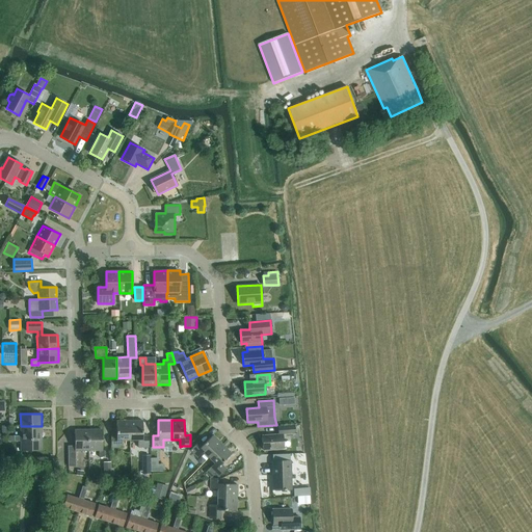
[(130,440),(130,421),(116,421),(116,436),(111,436),(111,447),(122,447),(122,440),(130,440)]
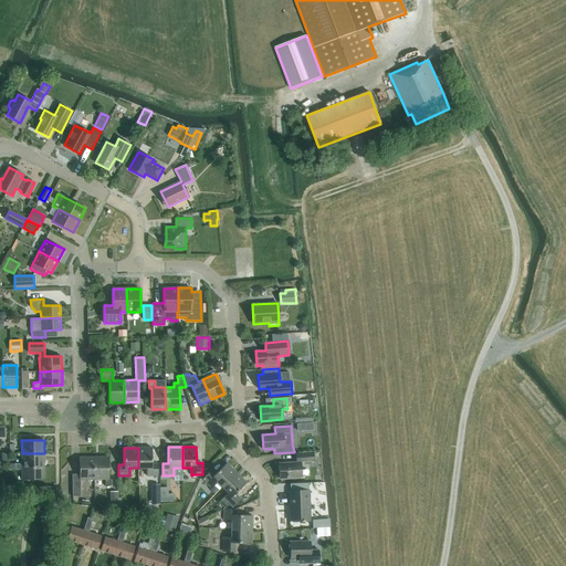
[(152,448),(138,448),(138,468),(146,468),(147,475),(158,475),(158,463),(153,463),(152,448)]
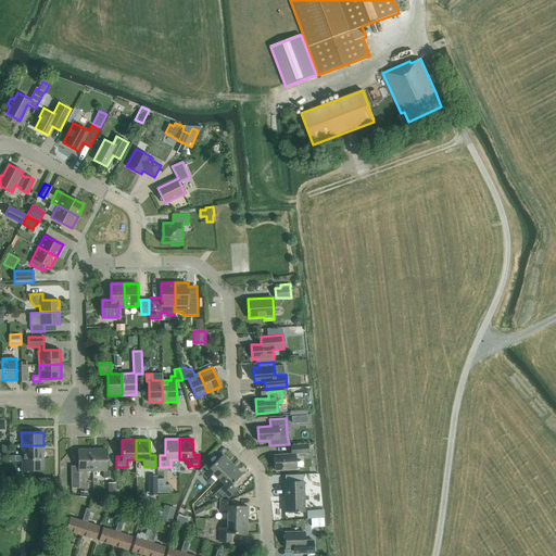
[(274,455),(275,470),(297,468),(295,454),(308,453),(307,444),(290,445),(291,454),(274,455)]
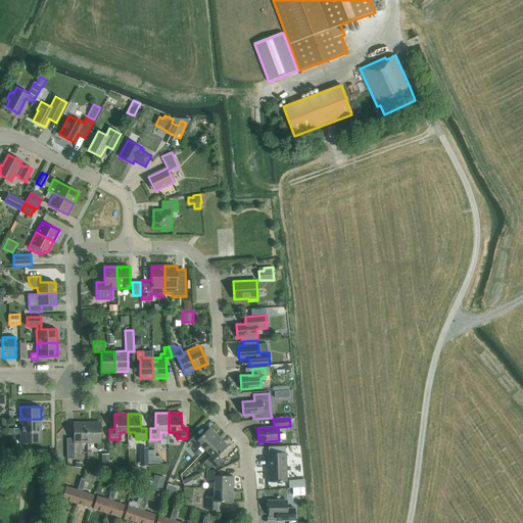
[(41,419),(20,419),(20,428),(14,428),(14,434),(20,434),(20,431),(41,430),(41,419)]
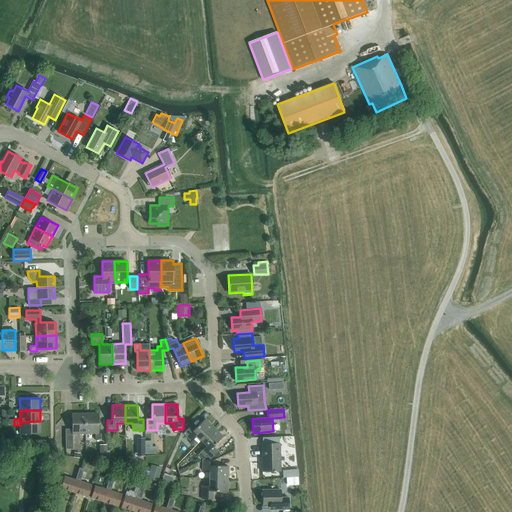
[(85,414),(85,434),(95,433),(95,440),(101,439),(100,433),(98,433),(98,413),(85,414)]
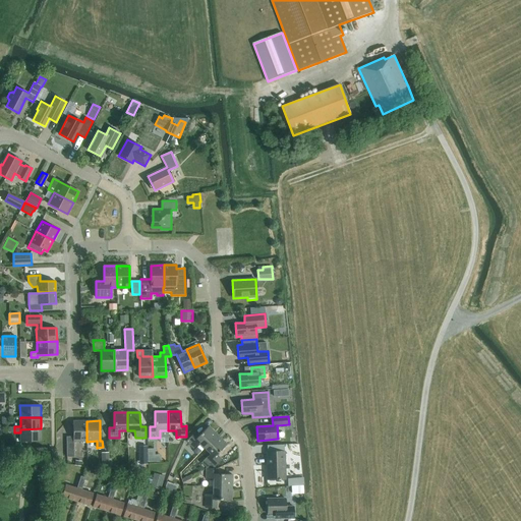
[(87,442),(87,421),(73,421),(73,437),(66,437),(67,457),(74,457),(74,442),(87,442)]
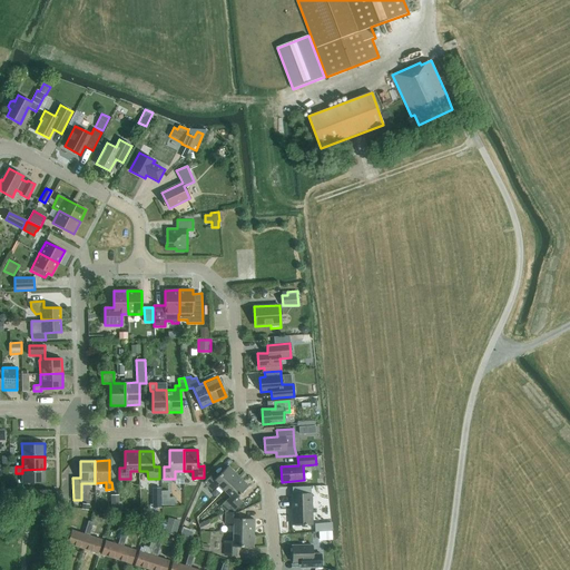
[(217,484),(224,490),(238,475),(228,465),(216,478),(213,473),(204,482),(213,490),(217,484)]
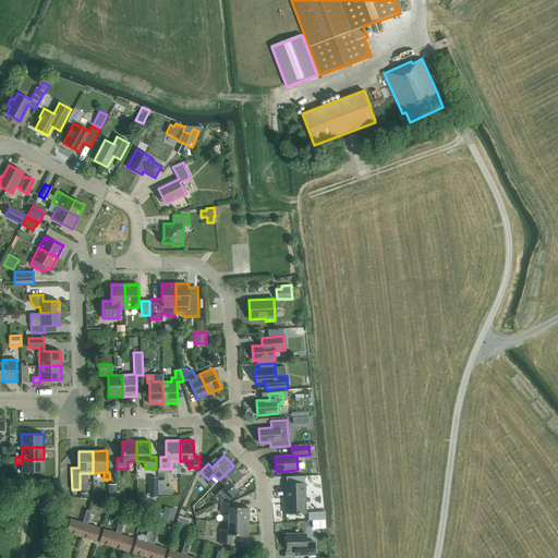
[(22,473),(44,472),(44,459),(22,460),(22,463),(22,473)]
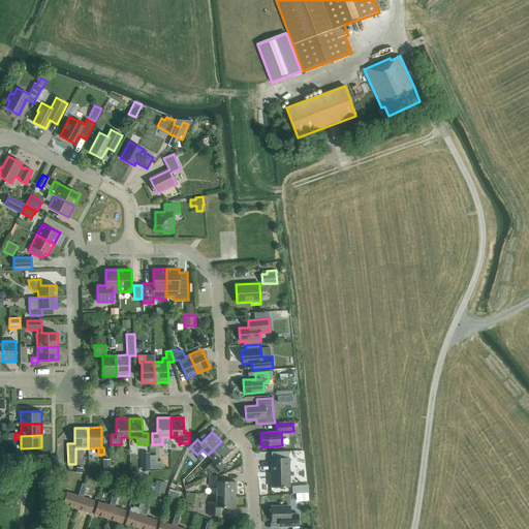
[(208,466),(216,473),(223,465),(220,462),(230,450),(221,441),(208,455),(213,461),(208,466)]
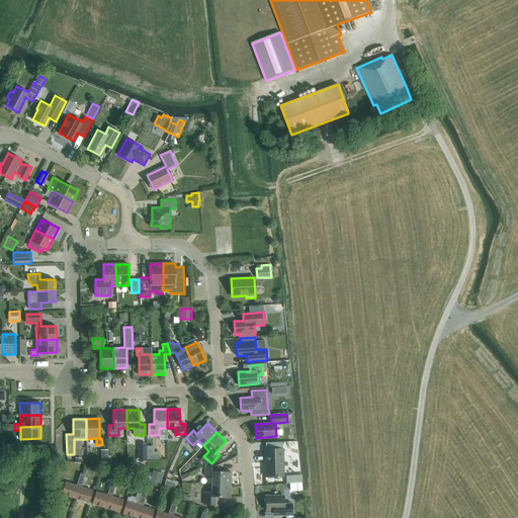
[(265,467),(265,477),(283,477),(282,449),(265,449),(266,467),(265,467)]
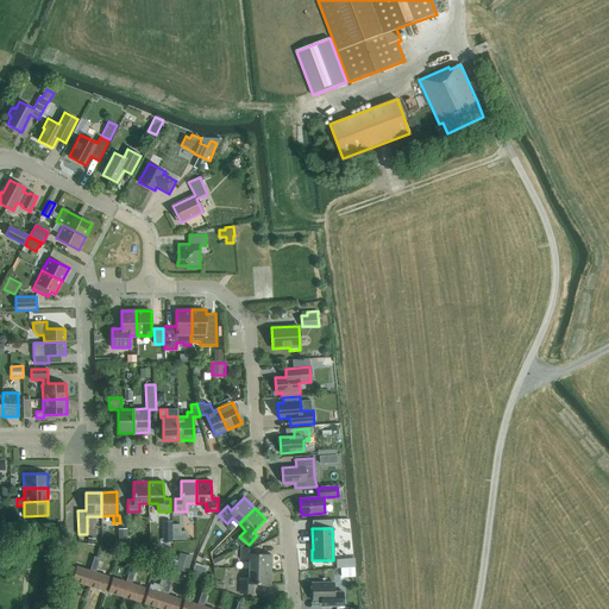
[(242,547),(251,547),(249,545),(239,537),(236,541),(242,547)]
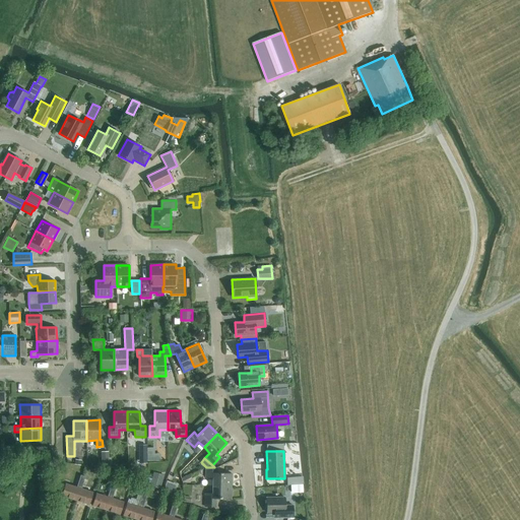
[(206,467),(206,477),(213,478),(212,485),(232,486),(232,473),(217,473),(217,467),(214,467),(206,467)]
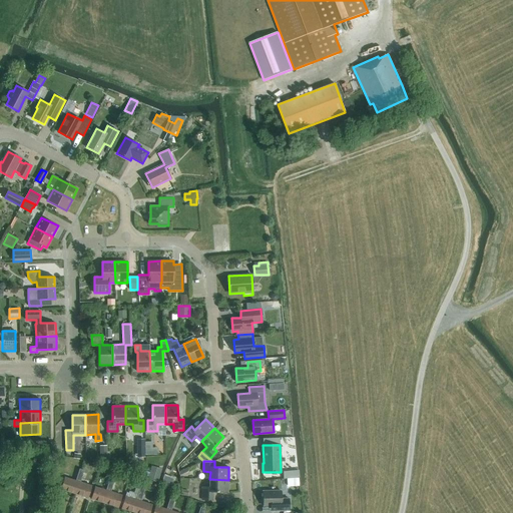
[(150,470),(148,479),(158,482),(161,473),(150,470)]
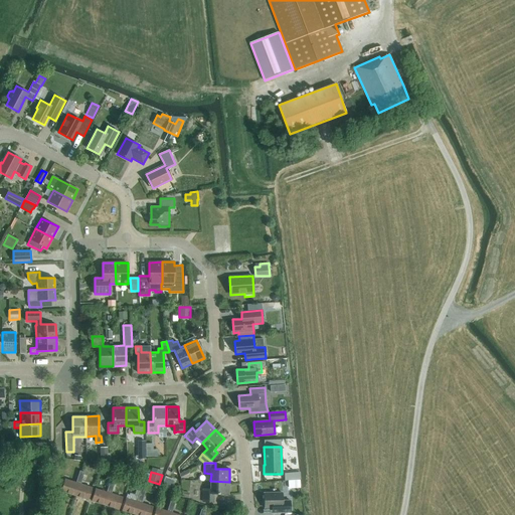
[(61,491),(74,496),(78,484),(80,484),(82,478),(77,477),(75,483),(65,479),(61,491)]
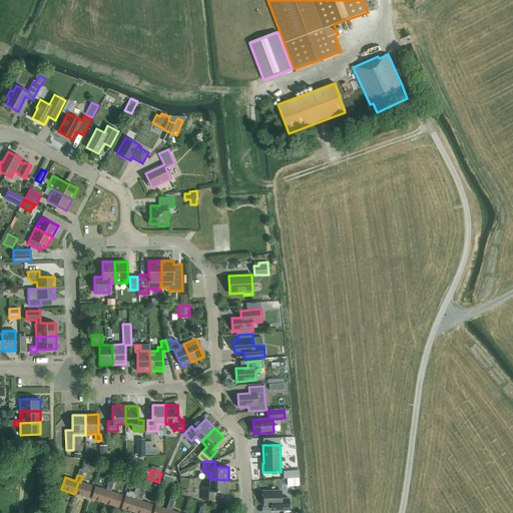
[(202,486),(202,500),(212,500),(213,492),(227,492),(228,480),(209,479),(209,487),(202,486)]
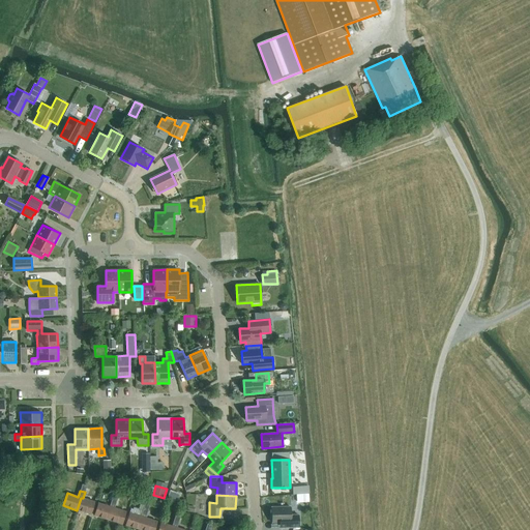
[(77,510),(90,514),(94,502),(83,498),(81,498),(77,510)]
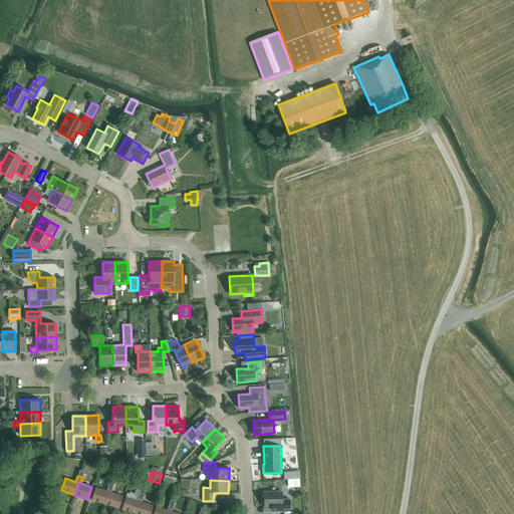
[(91,500),(104,504),(108,492),(110,493),(112,487),(108,485),(106,492),(95,488),(91,500)]
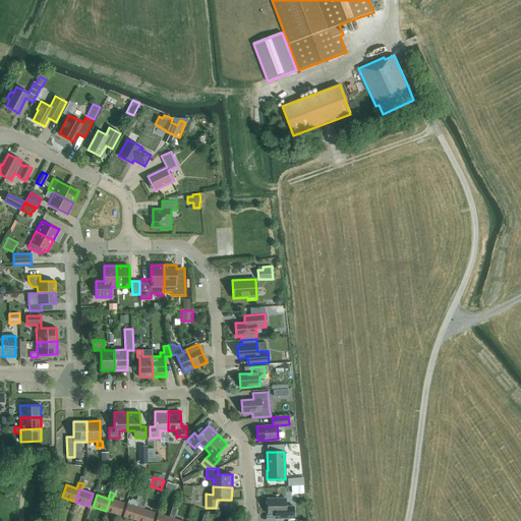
[(106,511),(119,515),(123,503),(112,500),(110,499),(106,511)]
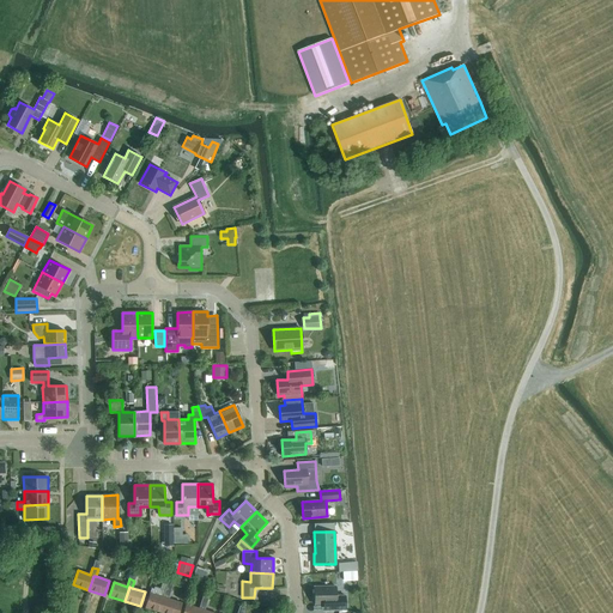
[(345,610),(345,600),(345,595),(335,595),(335,587),(314,587),(315,605),(332,604),(332,610),(345,610)]
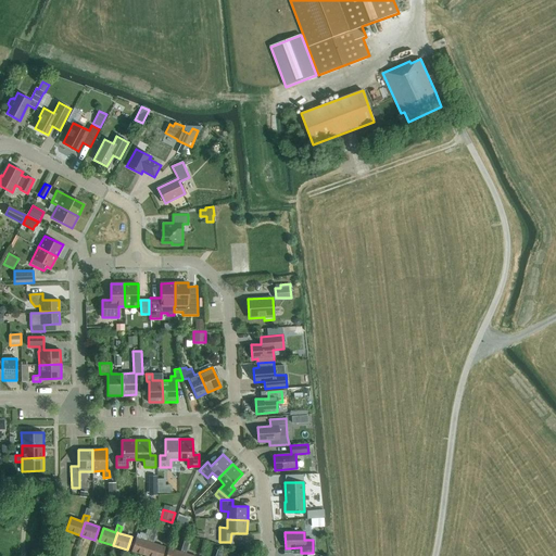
[(131,551),(146,555),(150,543),(153,543),(155,536),(150,535),(148,542),(136,538),(131,551)]
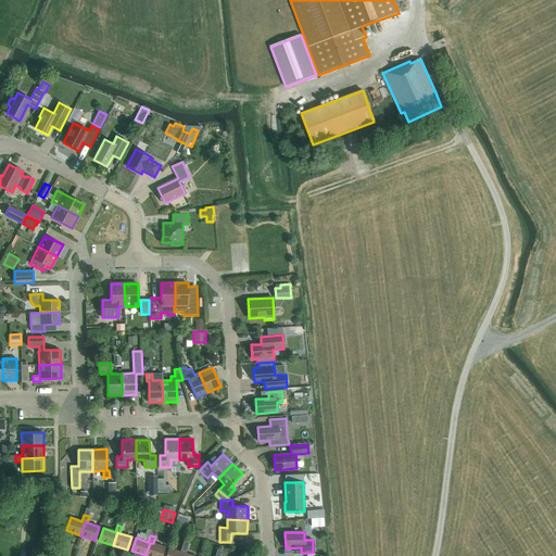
[(146,555),(147,555),(161,555),(164,547),(153,543),(150,543),(146,555)]
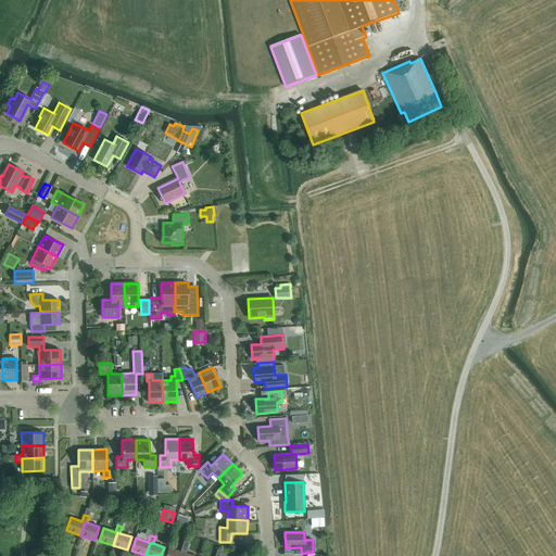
[(165,555),(181,555),(182,553),(186,554),(188,547),(182,546),(180,553),(168,548),(165,555)]
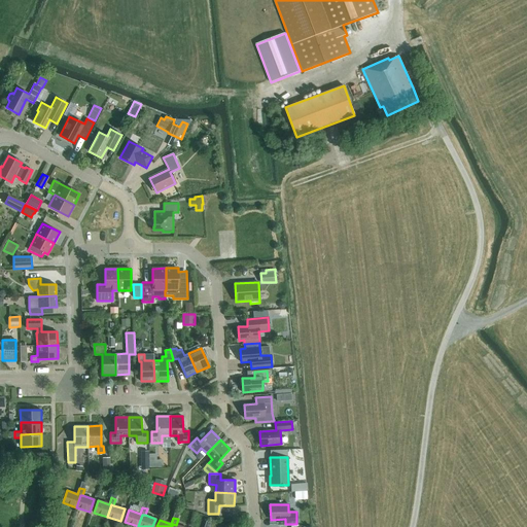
All buildings are outlined.
